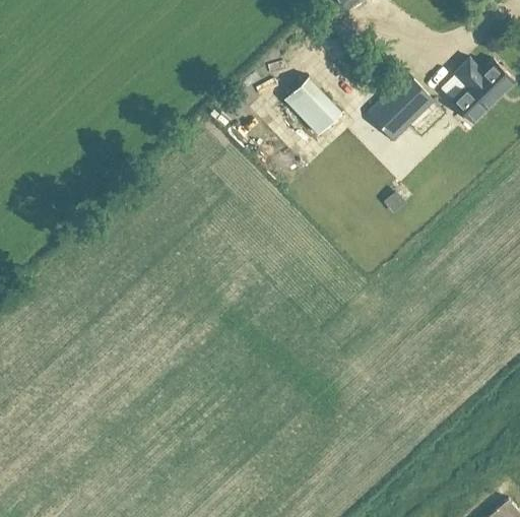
[(337,0),(347,11),(359,0),(337,0)]
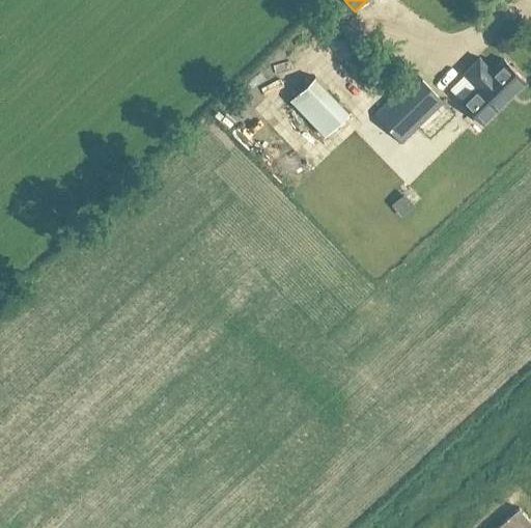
[(503,59),(492,71),(479,58),(462,76),(475,89),(471,93),(487,110),(493,106),(498,111),(526,84),(503,59)]
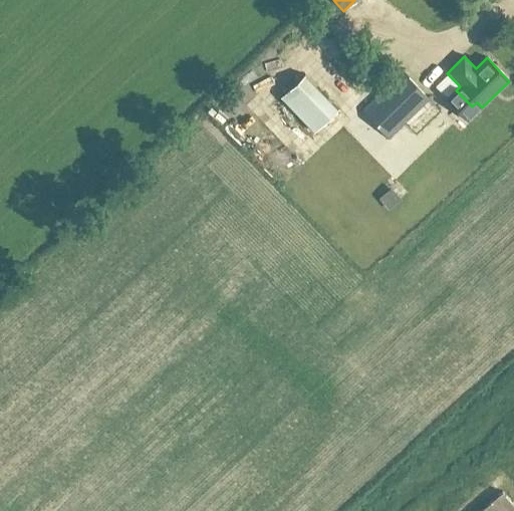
[(429,101),(404,73),(363,111),(389,140),(429,101)]
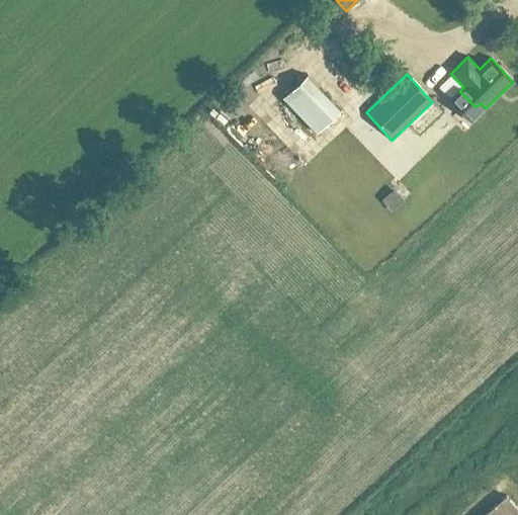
[(283,99),(317,134),(341,111),(307,76),(283,99)]
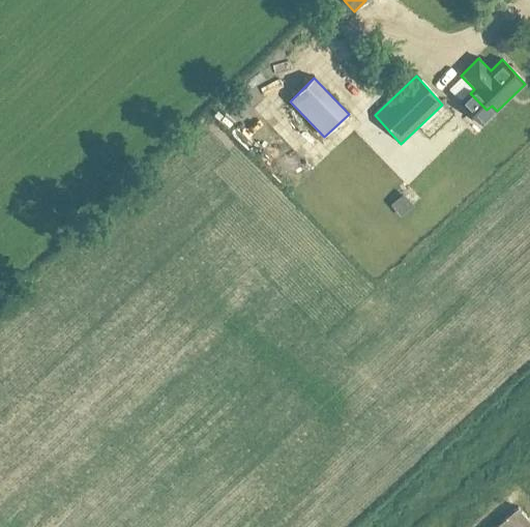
[(382,202),(394,215),(410,202),(398,187),(382,202)]
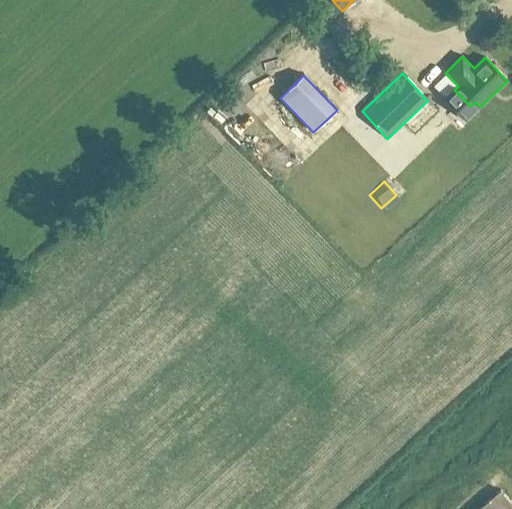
[(511,508),(511,490),(490,508),(511,508)]
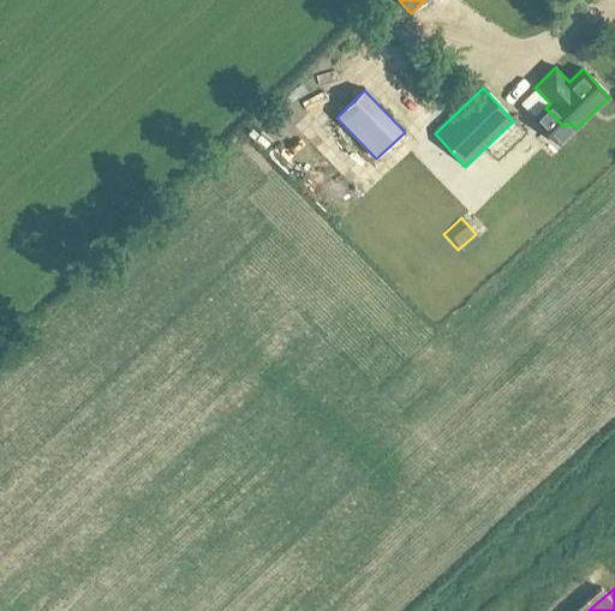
All buildings are outlined.
